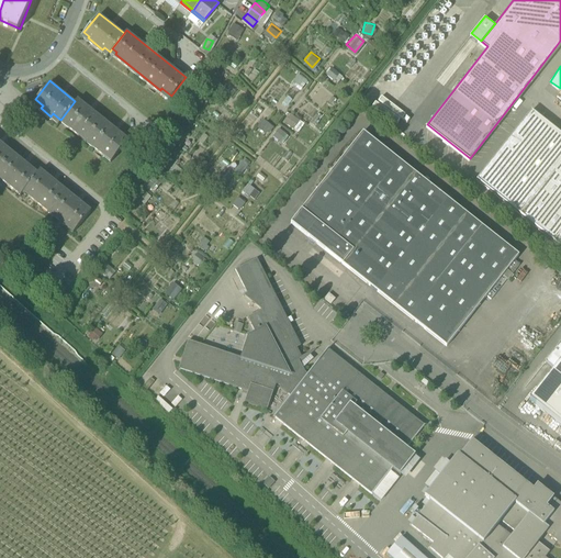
[(77,98),(75,101),(62,119),(111,159),(128,138),(77,98)]
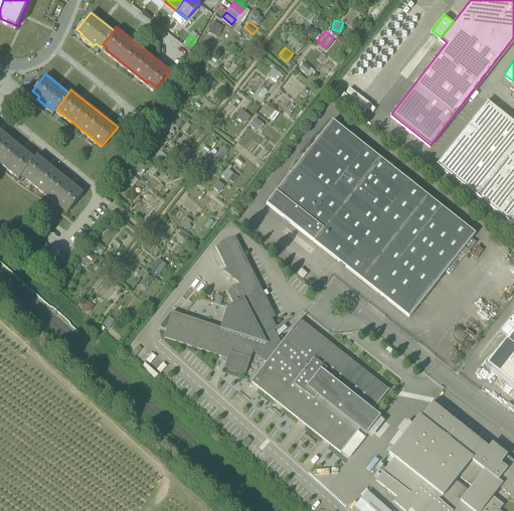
[(438,162),(477,194),(513,146),(513,119),(488,99),(438,162)]
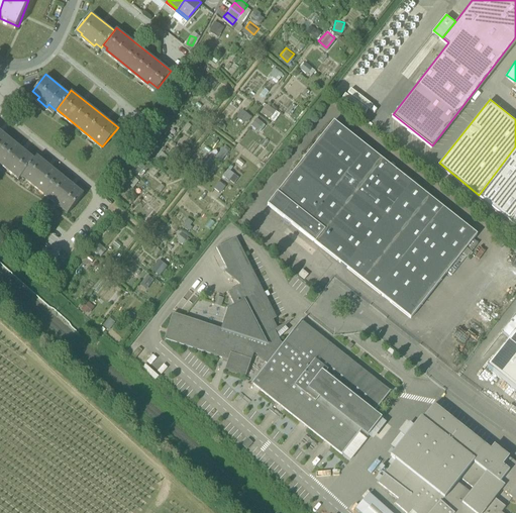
[(266,101),(261,108),(269,115),(275,107),(266,101)]
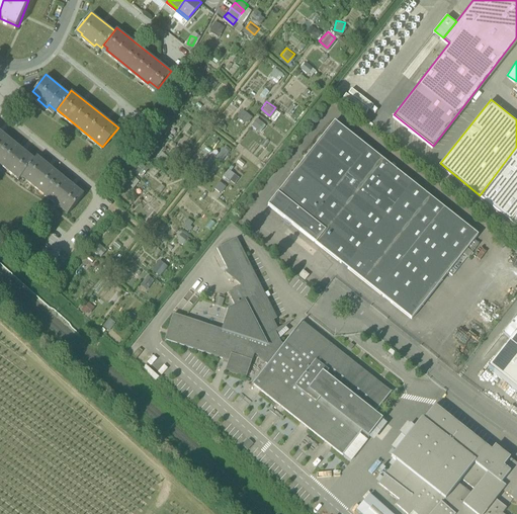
[(257,115),(252,121),(258,127),(263,121),(257,115)]
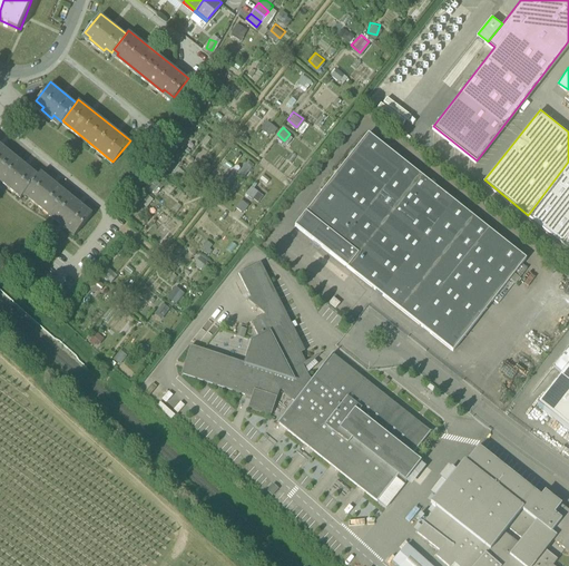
[(295,223),(453,348),(527,255),(369,130),(295,223)]
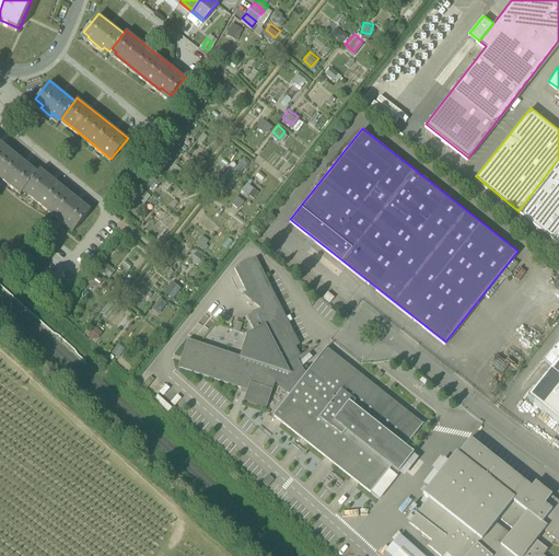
[(0,174),(21,192),(24,188),(37,171),(0,140),(0,174)]
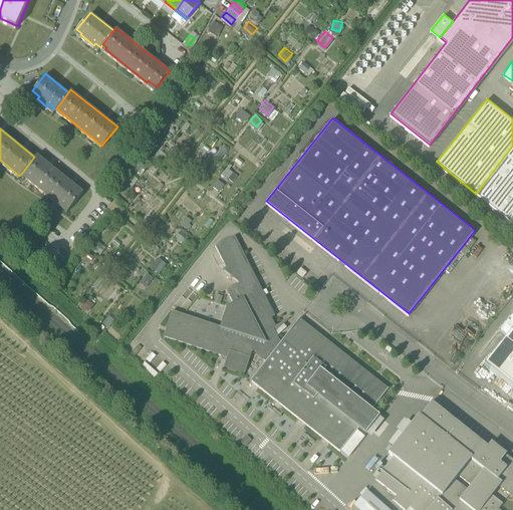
[(512,146),(476,194),(512,222),(512,146)]
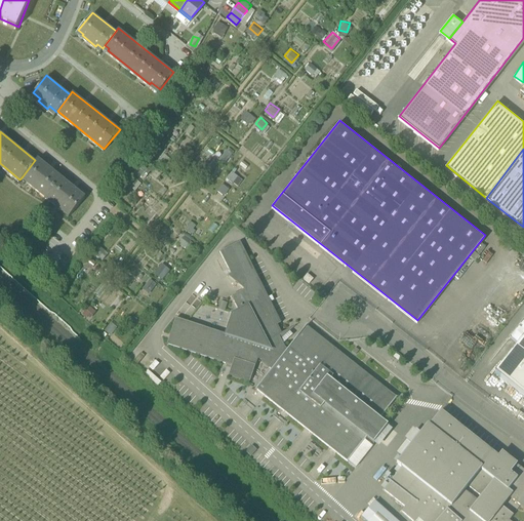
[(38,157),(35,160),(23,176),(69,214),(85,195),(38,157)]
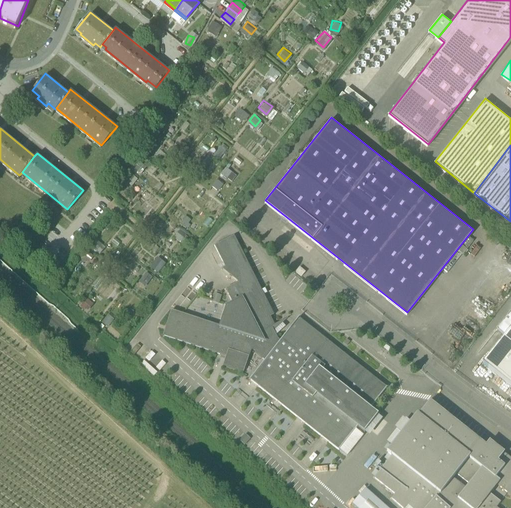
[(226,286),(233,301),(236,305),(245,301),(263,338),(221,324),(172,307),(163,333),(226,353),(223,362),(244,369),(252,346),(256,348),(255,349),(265,357),(280,338),(278,336),(272,325),(275,323),(271,314),(274,312),(234,233),(215,243),(226,264),(222,266),(240,280),(226,286)]
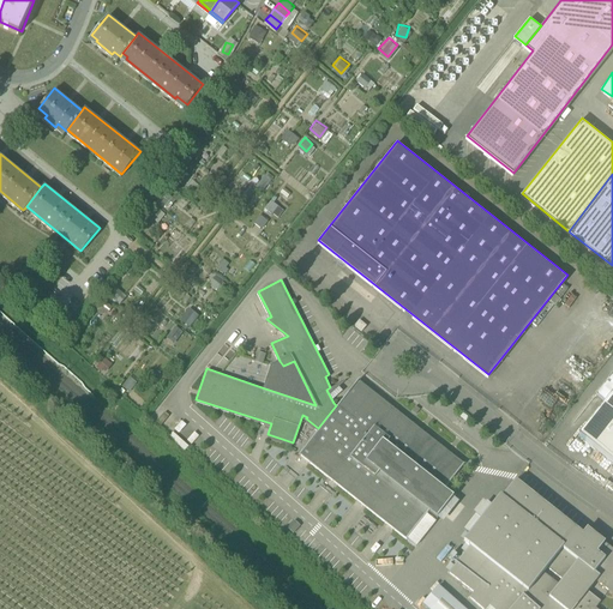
[(556,291),(560,296),(569,285),(564,281),(556,291)]
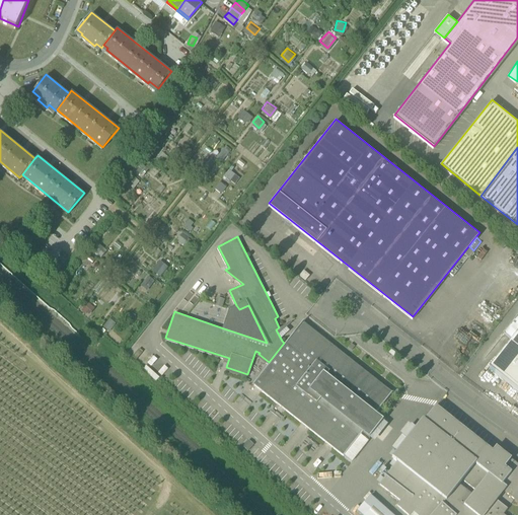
[(162,258),(154,267),(162,273),(169,264),(162,258)]
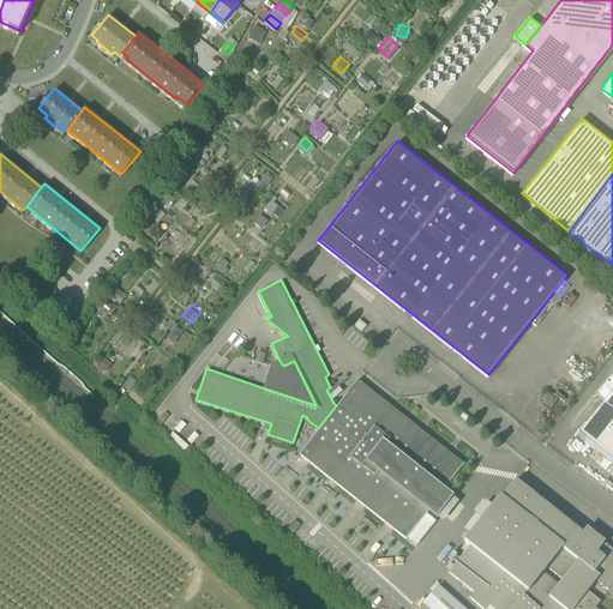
[(355,323),(362,329),(367,323),(360,317),(355,323)]
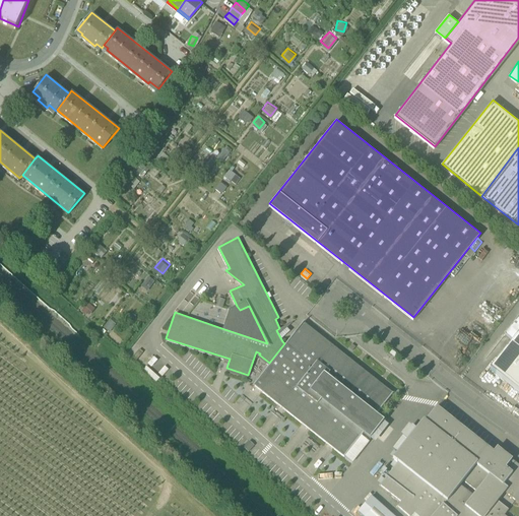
[(232,309),(224,329),(267,343),(249,306),(240,310),(237,306),(232,309)]
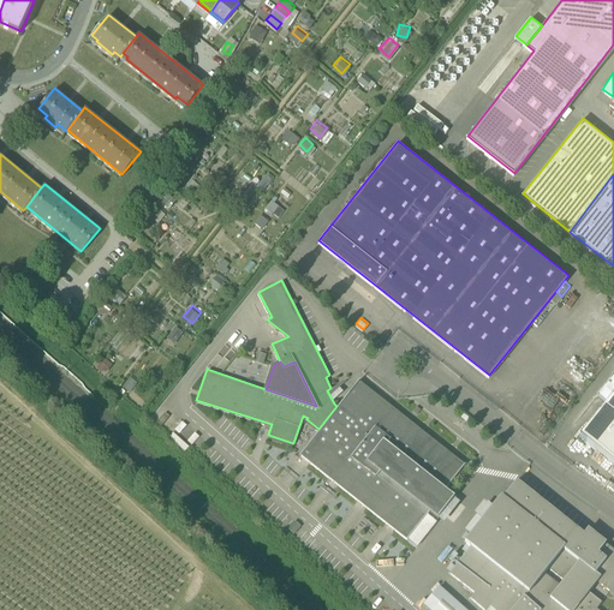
[(613,371),(597,393),(607,400),(580,434),(613,460),(613,371)]
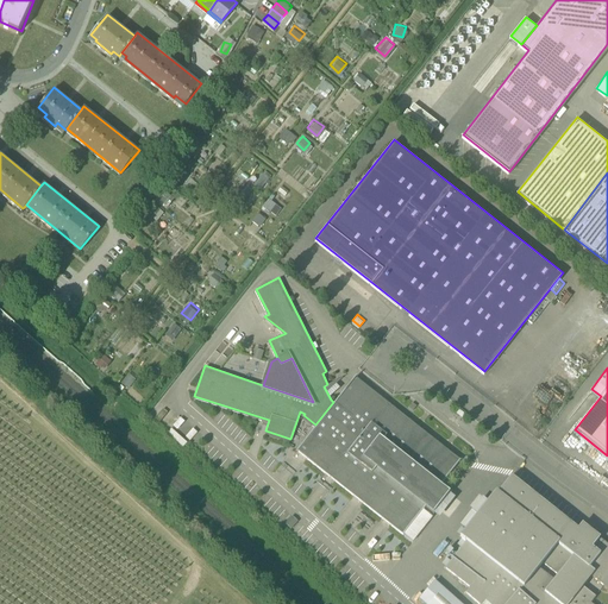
[(356,373),(333,402),(315,425),(298,447),(403,532),(405,530),(424,507),(426,504),(434,510),(450,490),(442,483),(461,457),(356,373)]
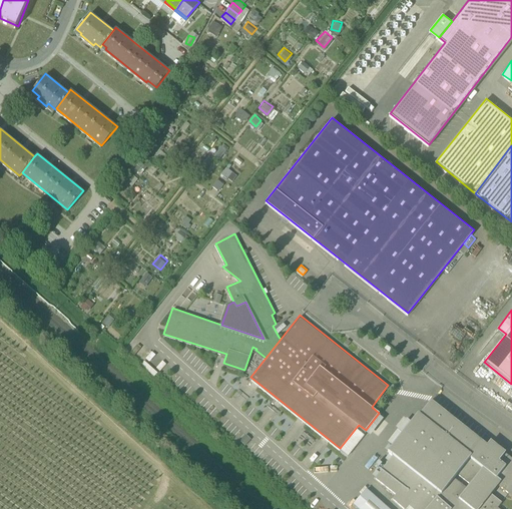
[(501,508),(497,506),(502,500),(491,492),(498,483),(511,493),(511,457),(508,456),(505,459),(501,456),(505,451),(487,437),(483,441),(431,399),(419,414),(418,413),(412,420),(393,444),(388,450),(393,454),(375,476),(397,493),(393,497),(405,508),(409,503),(415,508),(501,508)]
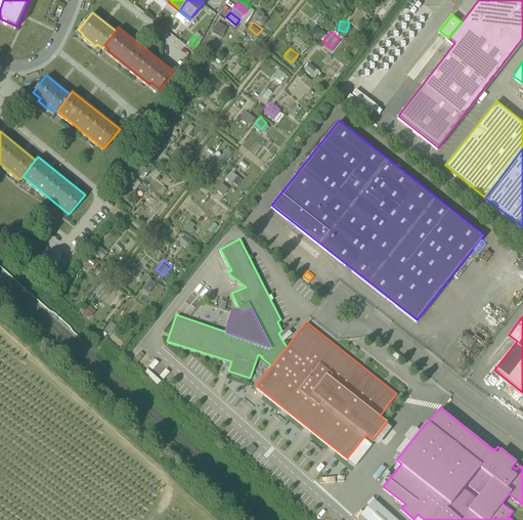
[(387,422),(374,439),(379,442),(392,426),(387,422)]
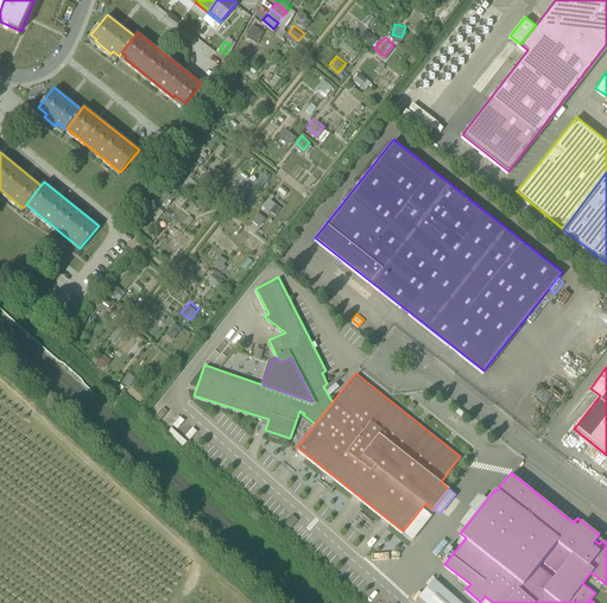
[(466,526),(488,497),(482,494),(460,521),(466,526)]
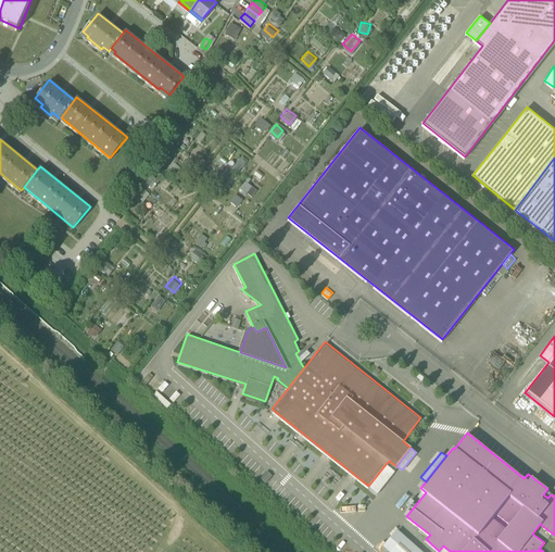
[(395,469),(387,463),(369,485),(378,491),(395,469)]
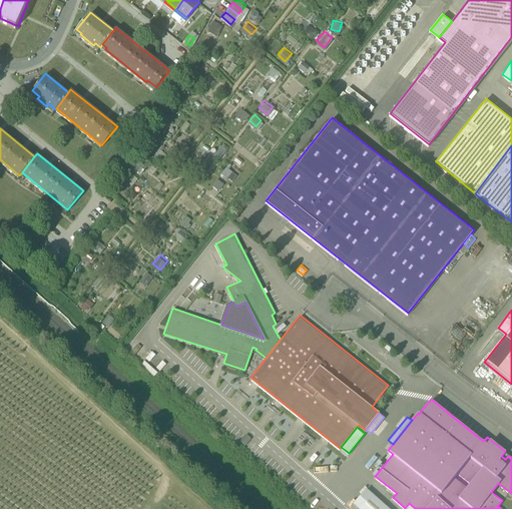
[(354,502),(361,508),(392,508),(367,487),(354,502)]
